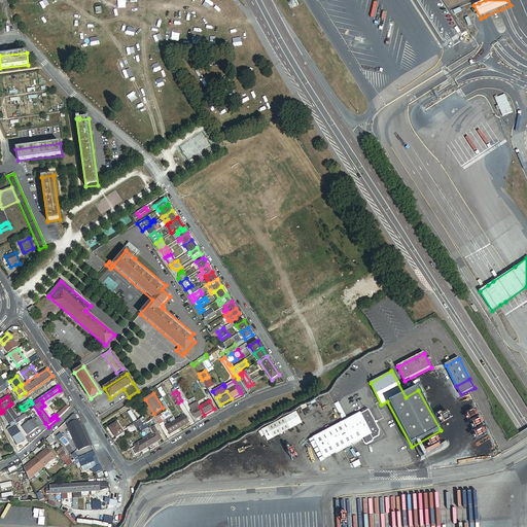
[(58,419),(71,405),(69,401),(56,415),(58,419)]
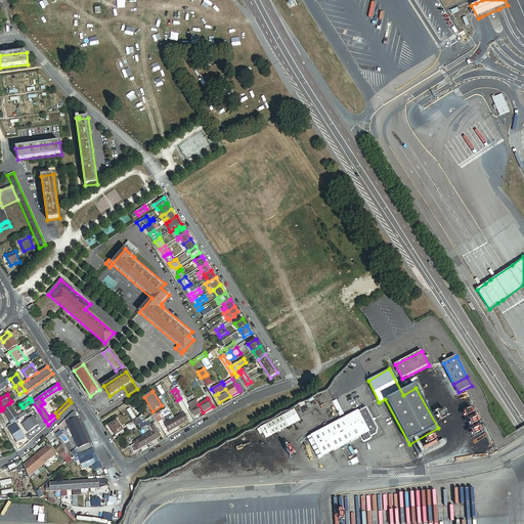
[(195,400),(188,404),(191,408),(199,404),(195,400)]
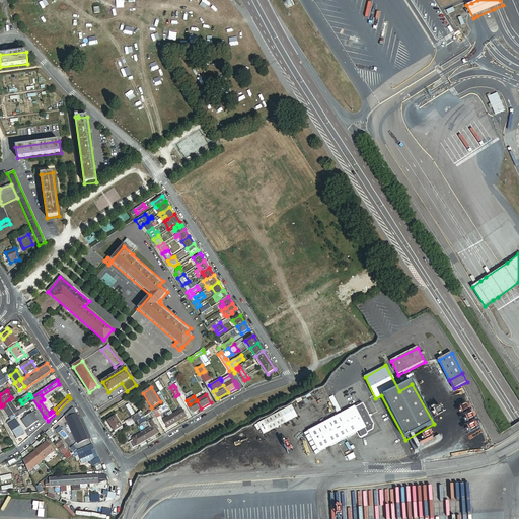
[(201,409),(197,400),(190,404),(189,405),(192,411),(193,410),(195,412),(201,409)]
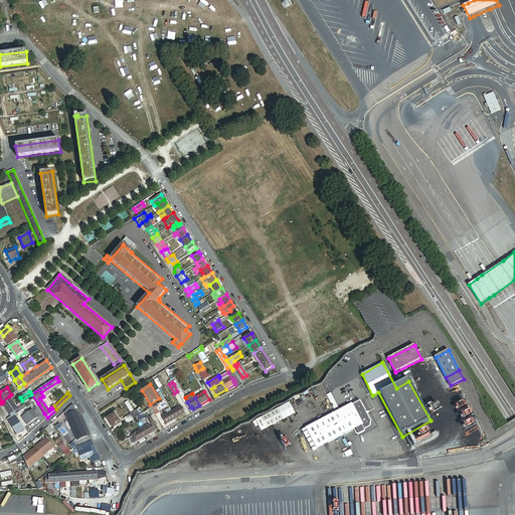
[(11,398),(3,403),(10,413),(18,408),(11,398)]
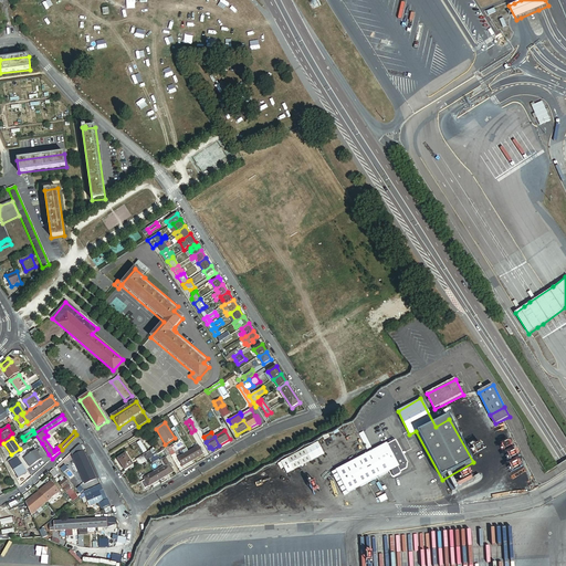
[(318,441),(281,461),(287,472),(324,453),(318,441)]
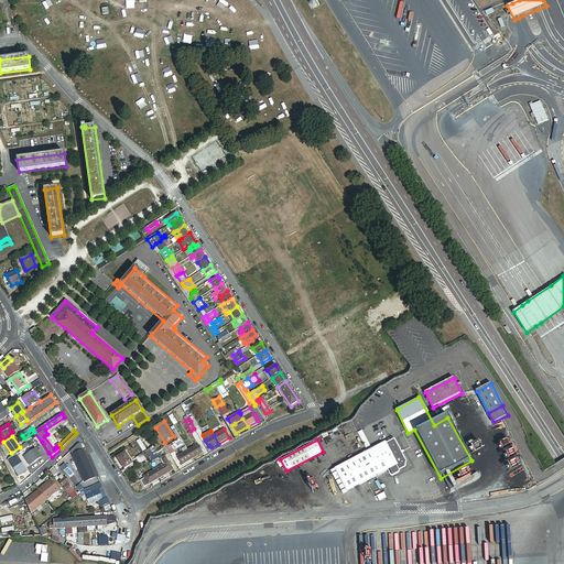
[(405,462),(394,440),(386,444),(386,442),(335,468),(348,491),(388,470),(391,475),(392,476),(399,473),(399,470),(404,467),(405,462)]
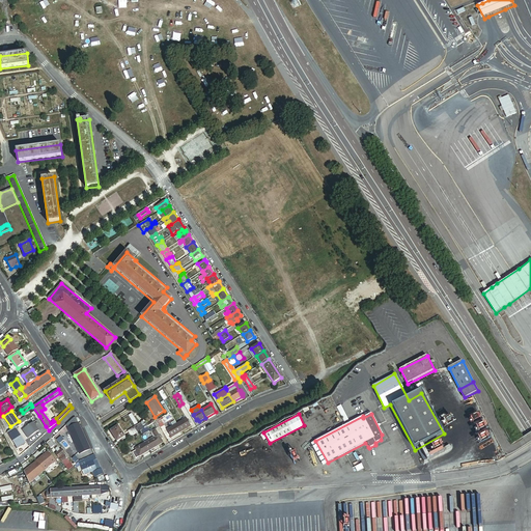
[(46,426),(39,416),(35,419),(42,429),(46,426)]
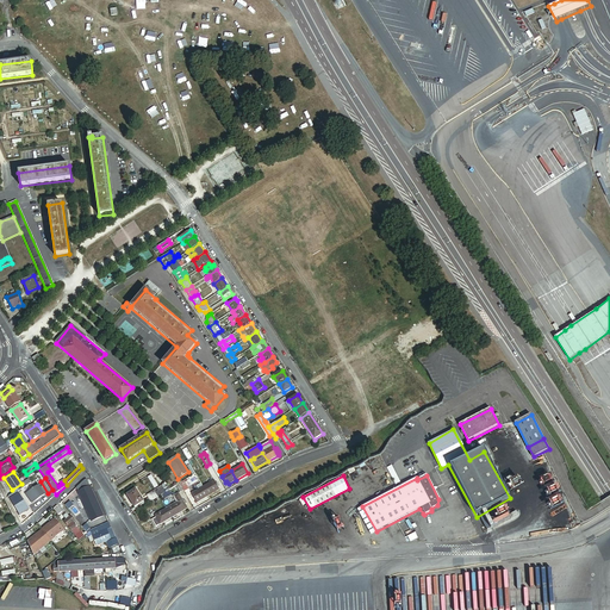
[(93,521),(105,516),(89,478),(87,479),(79,486),(93,521)]
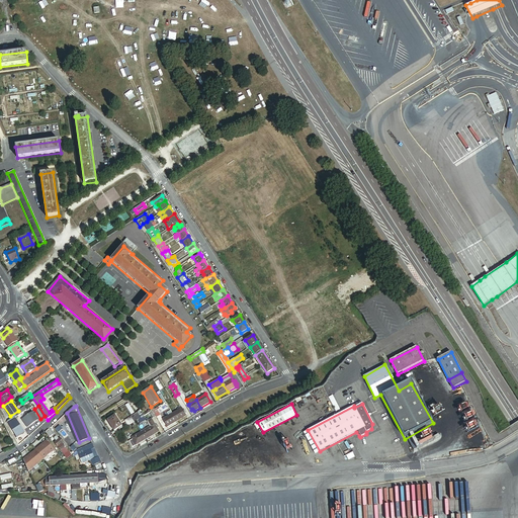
[(7,423),(17,417),(27,410),(25,407),(18,411),(10,416),(5,419),(7,423)]
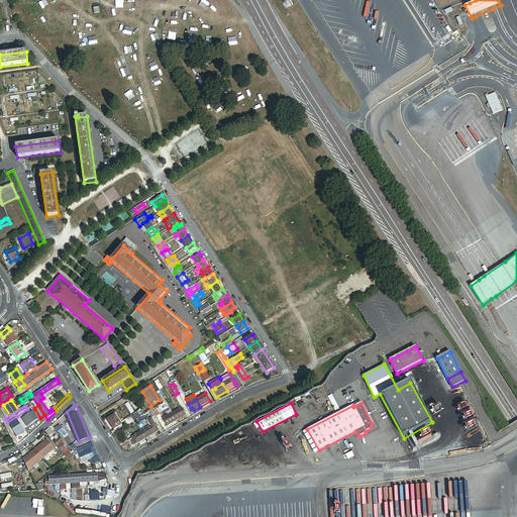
[(172,413),(177,420),(186,415),(185,413),(183,410),(181,406),(177,408),(178,410),(172,413)]
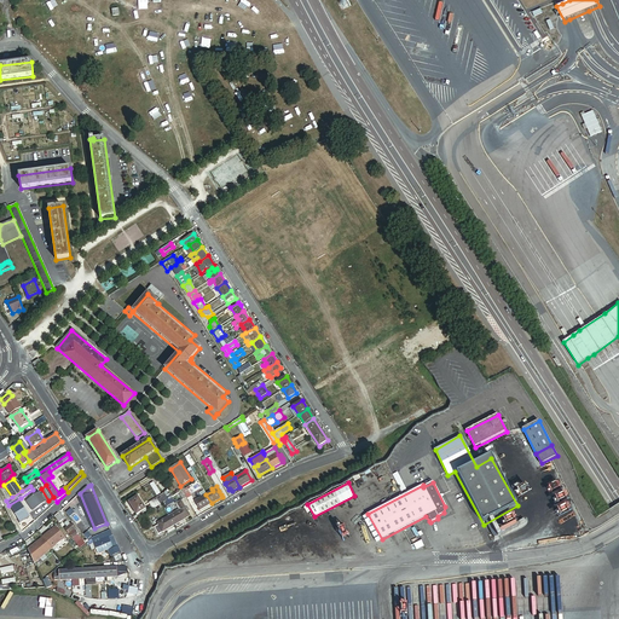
[(166,502),(168,499),(165,492),(149,503),(151,505),(154,510),(155,509),(161,504),(166,502)]
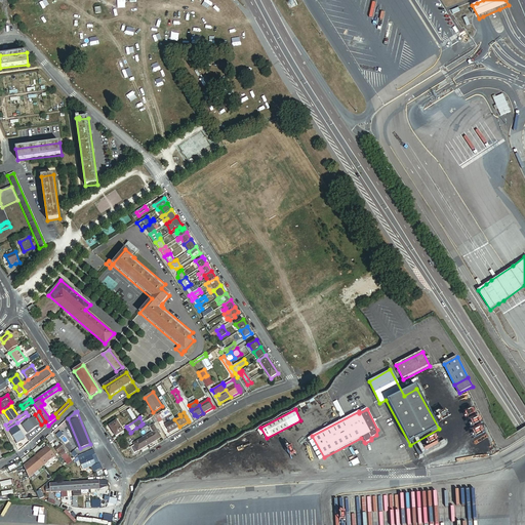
[(29,421),(24,425),(27,429),(26,430),(29,433),(39,426),(34,418),(31,419),(30,418),(27,419),(29,421)]
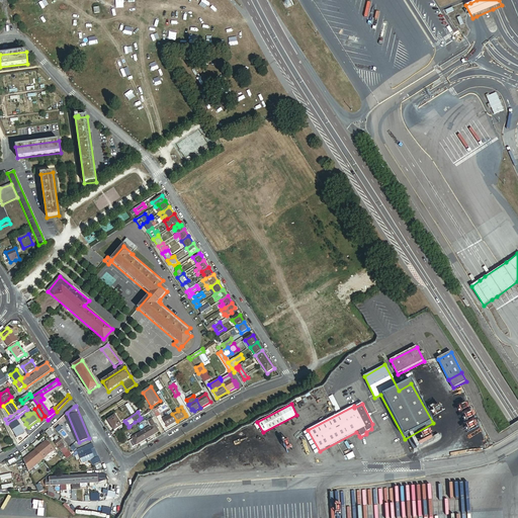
[(168,427),(177,421),(172,414),(163,419),(168,427)]
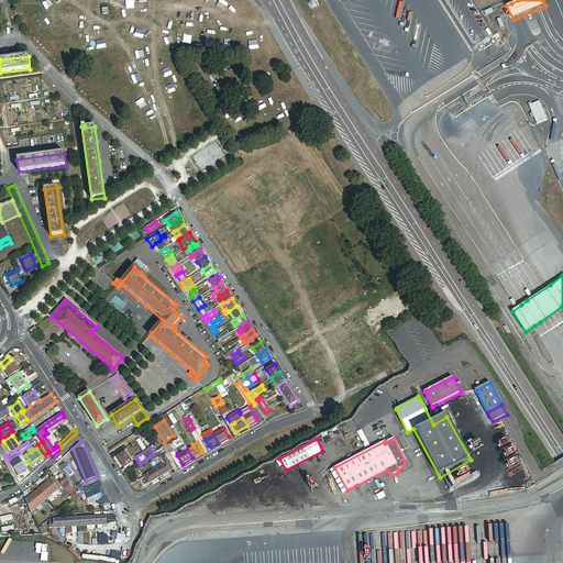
[(125,452),(117,456),(124,468),(130,465),(132,463),(125,452)]
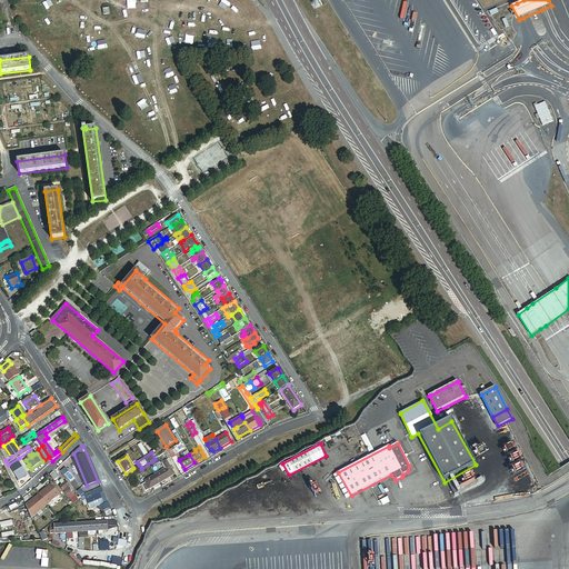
[(19,463),(21,461),(19,458),(8,465),(11,469),(17,478),(20,477),(21,478),(23,477),(23,475),(26,472),(20,463),(19,463)]
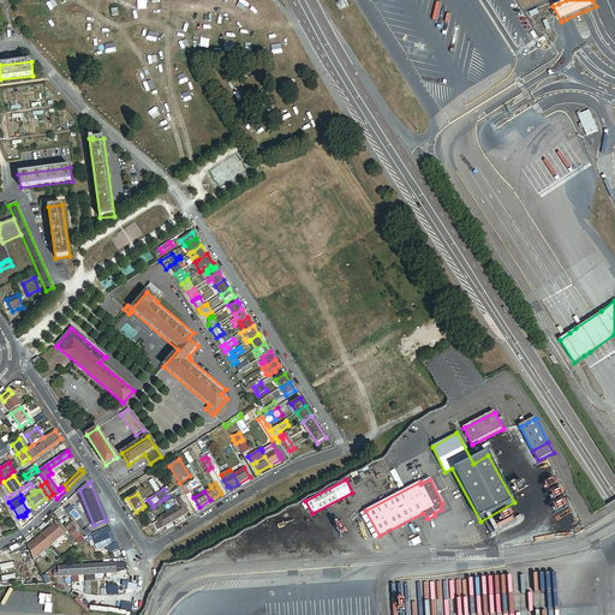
[(186,505),(185,506),(180,497),(178,499),(175,501),(175,502),(179,507),(184,515),(189,513),(186,508),(187,508),(186,505)]
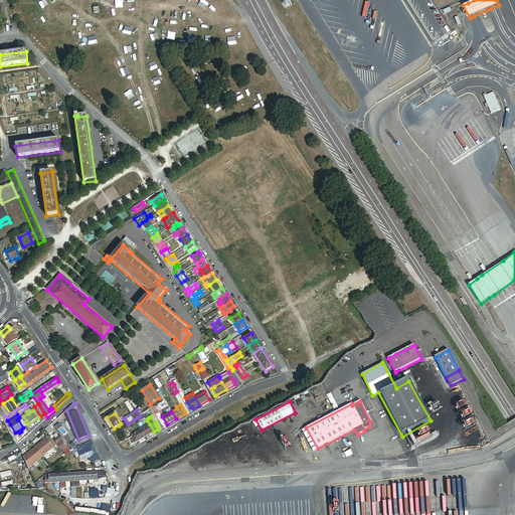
[(129,423),(132,428),(138,425),(134,419),(129,423)]
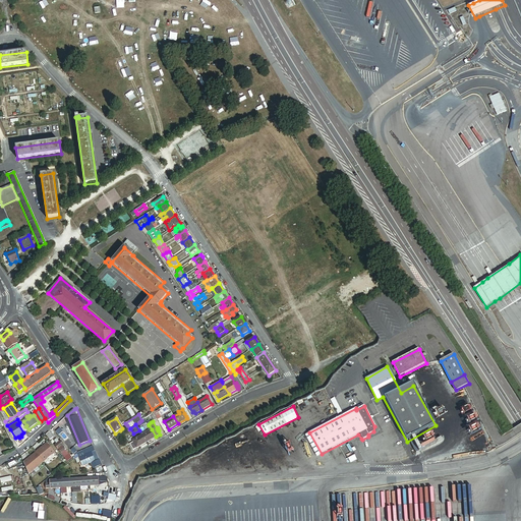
[(152,429),(141,435),(147,443),(156,437),(152,429)]
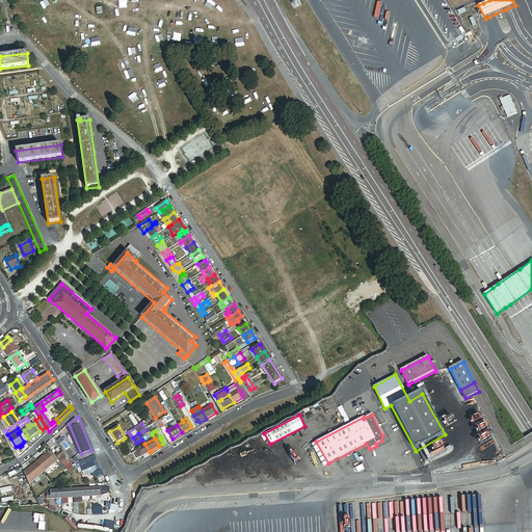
[(328,463),(316,442),(312,444),(323,467),(328,463)]
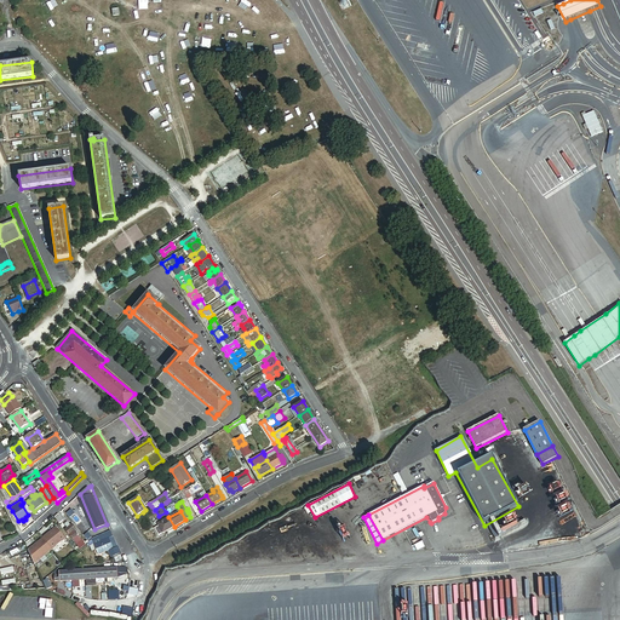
[(174,527),(168,517),(158,524),(159,526),(155,528),(159,535),(174,527)]
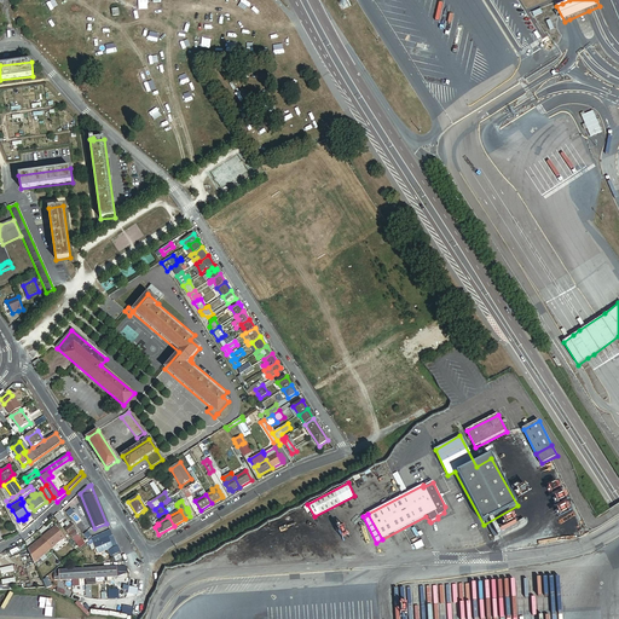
[(69,526),(67,528),(81,547),(86,543),(79,534),(80,533),(73,524),(71,524),(69,521),(67,524),(69,526)]
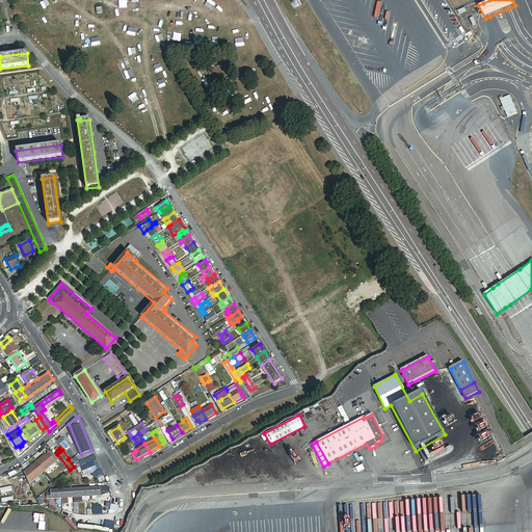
[(49,453),(37,462),(46,472),(57,462),(49,453)]
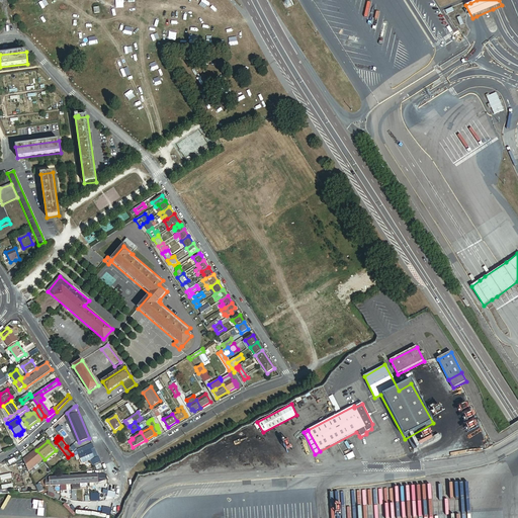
[(93,444),(83,448),(78,452),(79,454),(81,459),(83,463),(91,459),(94,465),(101,462),(99,456),(98,457),(96,452),(93,453),(92,450),(95,448),(93,444)]
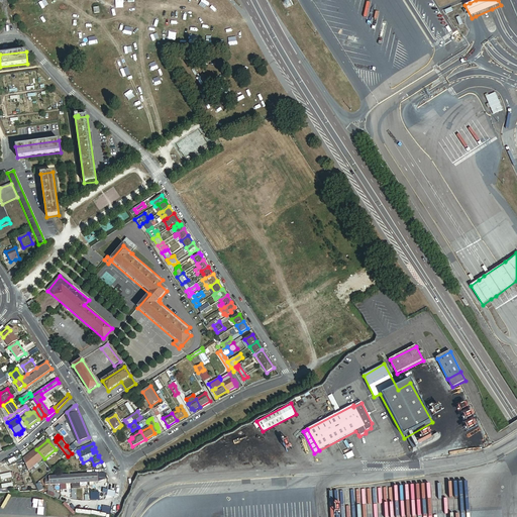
[(44,458),(36,449),(24,459),(29,471),(44,458)]
